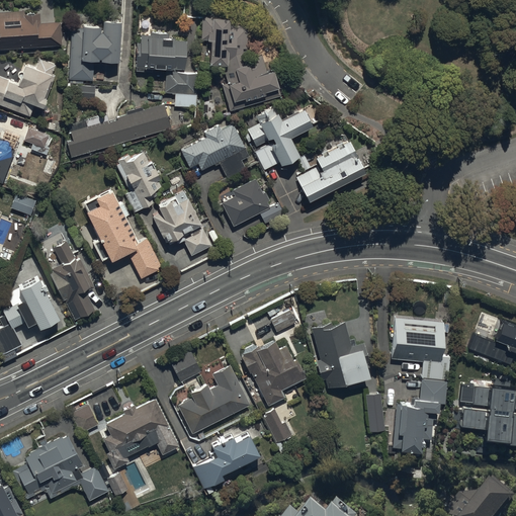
[(0,50),(64,46),(62,23),(40,24),(40,14),(24,15),(24,11),(0,12),(0,50)]
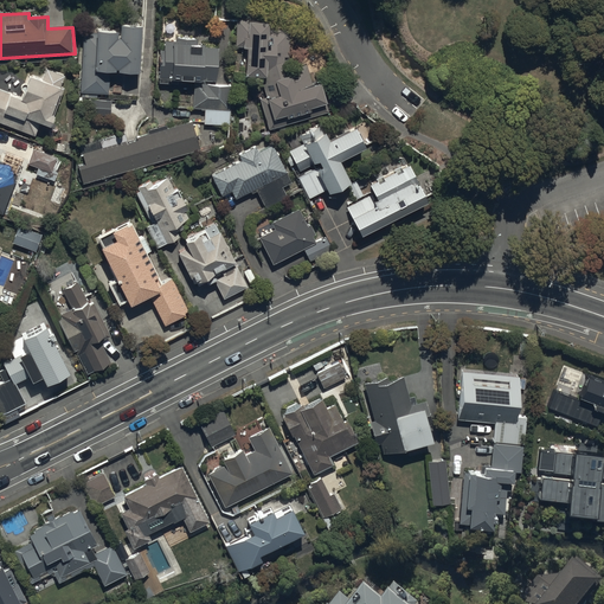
[(262,101),(270,130),(329,113),(321,84),(313,87),(307,66),(293,70),(290,59),(290,31),(269,30),(269,21),(237,21),(237,47),(246,49),(246,76),(262,77),(268,100),(262,101)]
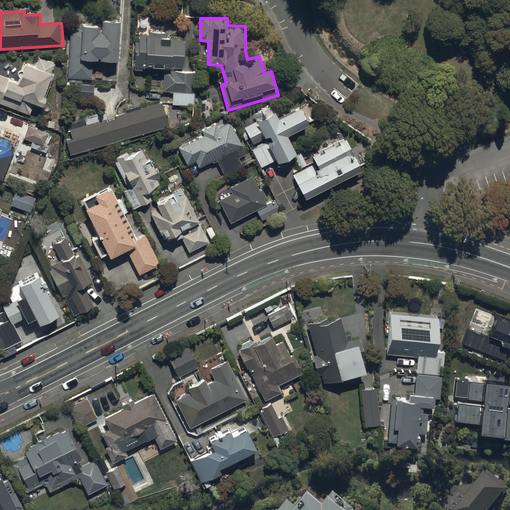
[(81,28),(71,27),(68,79),(70,79),(70,83),(82,84),(82,79),(92,80),(93,60),(115,62),(115,60),(116,60),(119,21),(101,20),(100,31),(98,31),(99,26),(81,25),(81,28)]
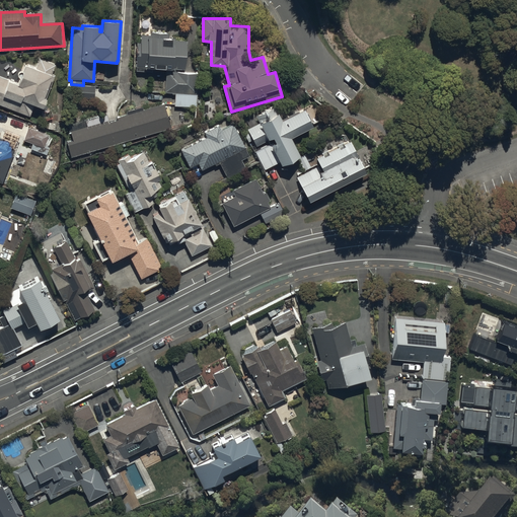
[(141,44),(137,44),(137,68),(137,72),(145,72),(145,69),(167,69),(166,94),(173,94),(173,95),(175,95),(175,107),(198,108),(199,74),(186,74),(186,55),(187,55),(187,41),(174,41),(175,39),(169,39),(170,33),(152,33),(152,37),(141,37),(141,44)]
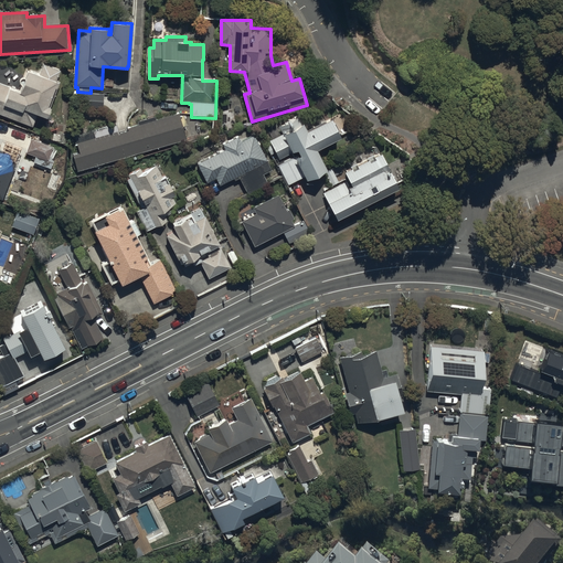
[(0,114),(33,128),(39,115),(46,118),(61,83),(57,82),(62,72),(44,65),(40,76),(27,71),(18,92),(0,84),(0,114)]
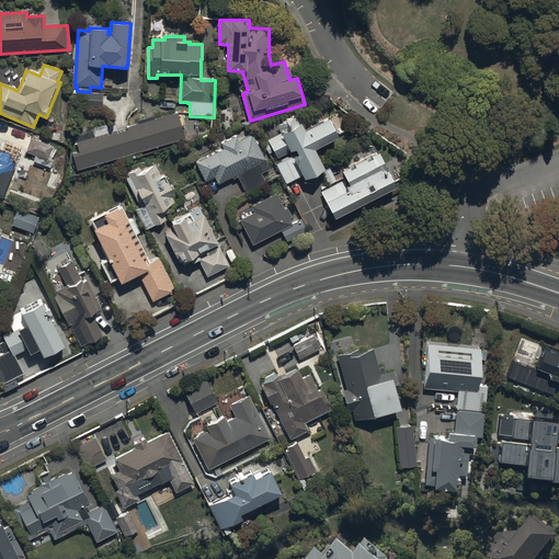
[(83,93),(83,109),(103,109),(103,94),(83,93)]
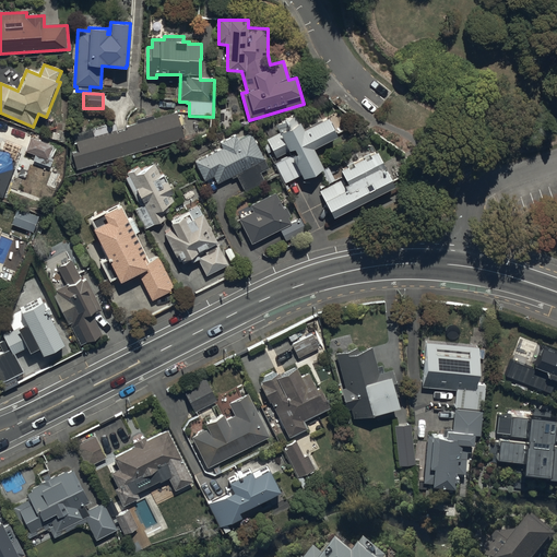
[(72,154),(76,170),(186,138),(178,113),(155,119),(154,115),(137,120),(138,125),(117,130),(115,125),(93,131),(95,138),(76,143),(79,152),(72,154)]
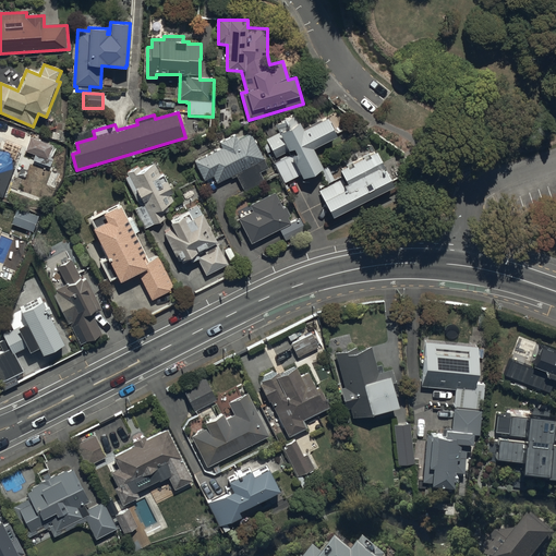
[(301,174),(302,178),(323,167),(313,147),(336,136),(326,118),(322,120),(321,118),(302,128),(297,116),(277,125),(280,133),(267,140),(269,145),(266,146),(275,165),(276,165),(286,182),(301,174)]
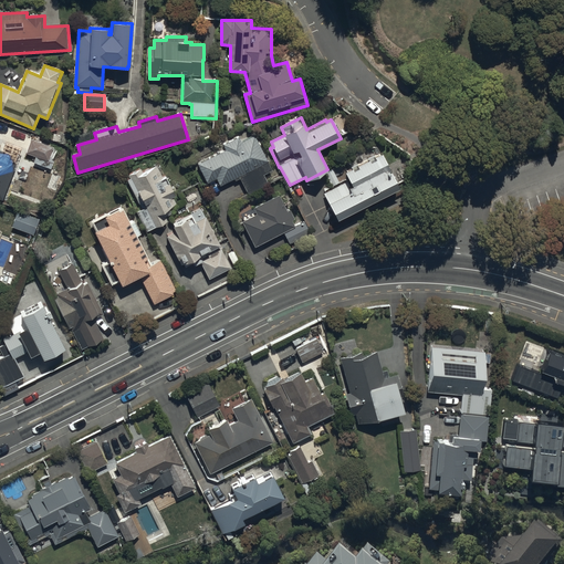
[(223,146),(226,150),(198,165),(208,185),(213,181),(217,187),(220,186),(221,187),(235,180),(236,183),(240,179),(249,196),(270,186),(264,176),(273,171),(254,135),(242,142),(240,137),(223,146)]
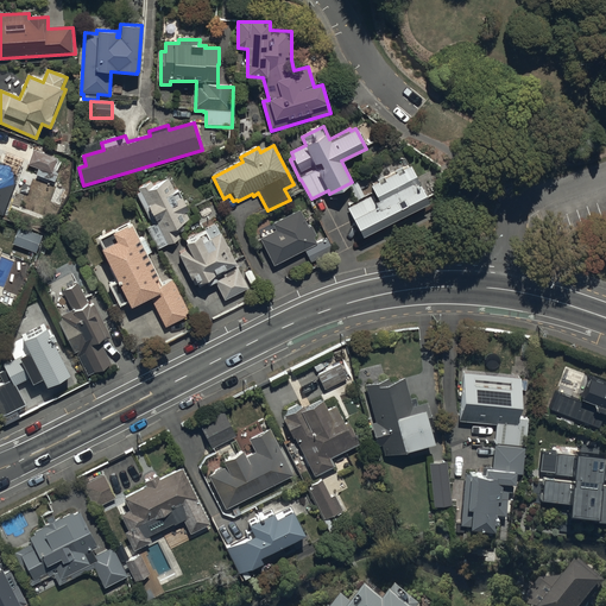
[(58,159),(35,151),(30,166),(39,170),(37,177),(56,183),(63,163),(58,161),(58,159)]
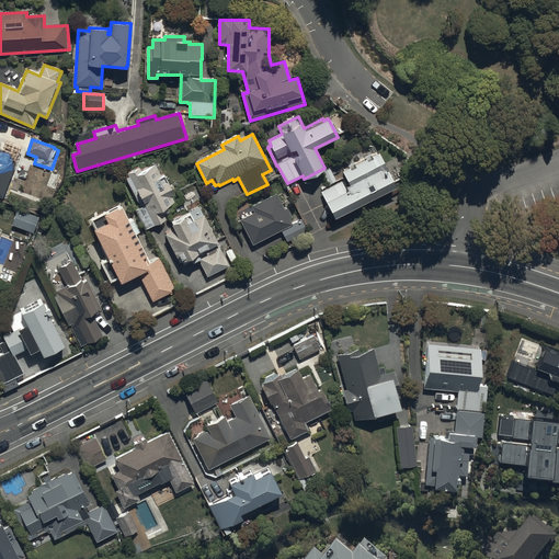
[(0,200),(2,201),(20,159),(18,159),(22,148),(4,140),(1,148),(0,147),(0,200)]
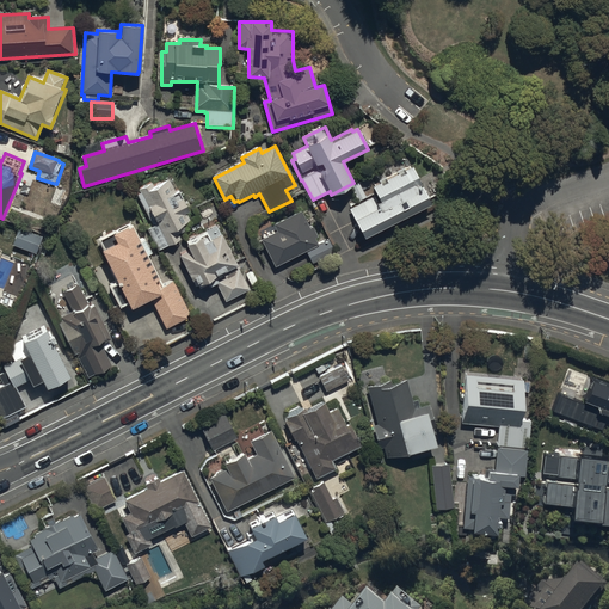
[(362,204),(351,210),(364,237),(430,203),(420,185),(411,166),(373,185),(379,196),(369,201),(361,183),(352,188),(362,204)]
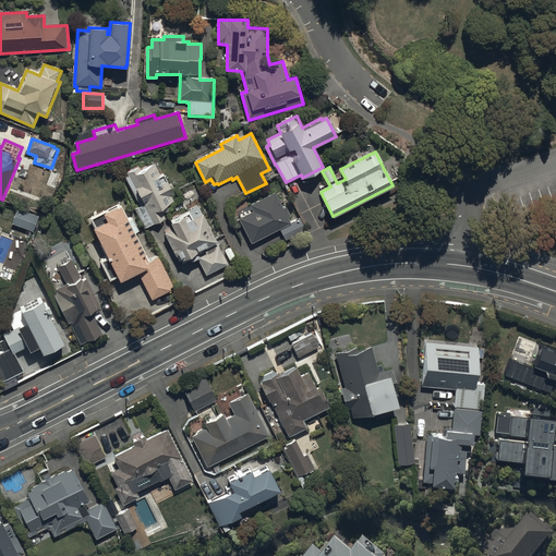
[(130,177),(125,178),(139,206),(134,207),(145,230),(166,219),(164,215),(170,212),(167,205),(177,201),(165,173),(161,176),(156,164),(141,170),(140,167),(128,172),(130,177)]
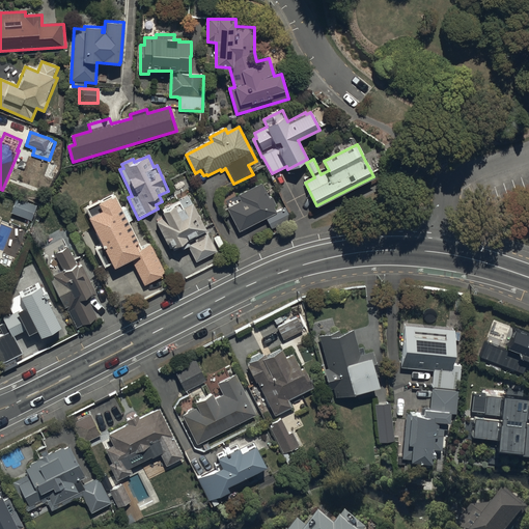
[(243,201),(228,209),(240,232),(267,218),(273,229),(291,219),(286,210),(278,215),(275,207),(277,206),(273,198),(271,199),(262,184),(240,195),(243,201)]
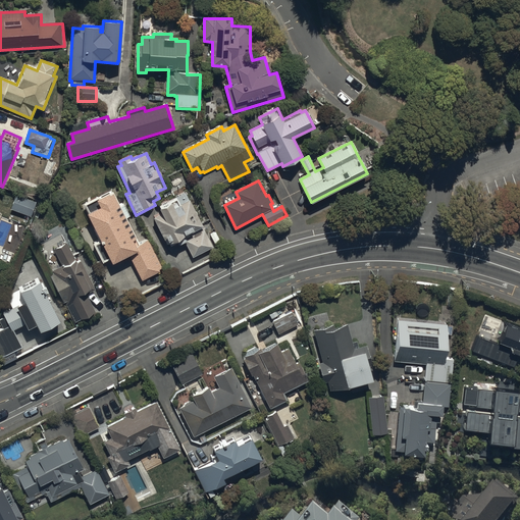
[(112,190),(84,203),(89,212),(87,213),(99,240),(93,243),(102,264),(111,260),(112,263),(128,256),(142,281),(163,270),(149,240),(139,245),(127,219),(132,217),(126,206),(121,208),(112,190)]
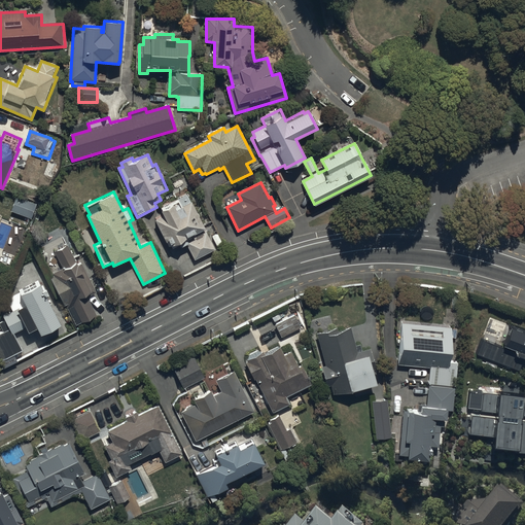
[(210,240),(187,195),(160,209),(163,216),(154,220),(169,247),(171,246),(173,250),(180,246),(181,248),(187,245),(196,261),(216,250),(215,249),(224,245),(219,235),(210,240)]
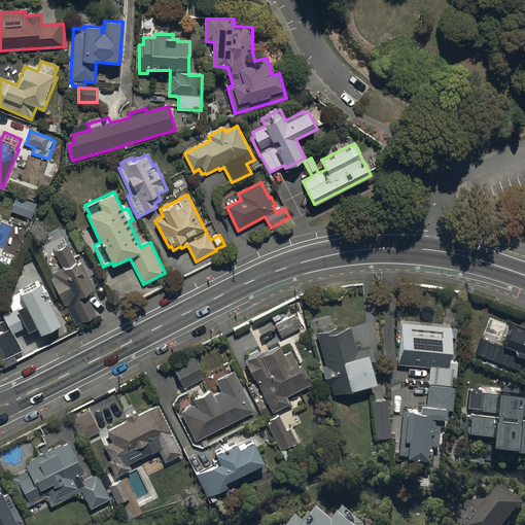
[(18,196),(11,212),(30,218),(36,203),(18,196)]
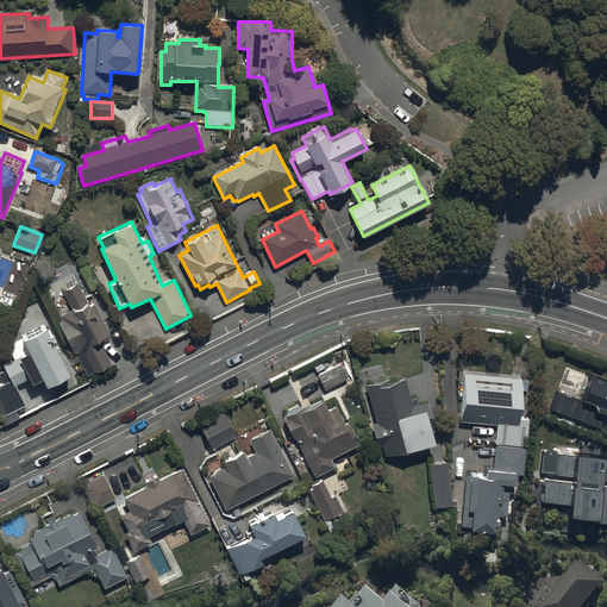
[(63,319),(58,321),(74,354),(76,352),(89,379),(112,367),(101,344),(112,339),(95,304),(91,306),(79,282),(63,289),(74,311),(62,317),(63,319)]
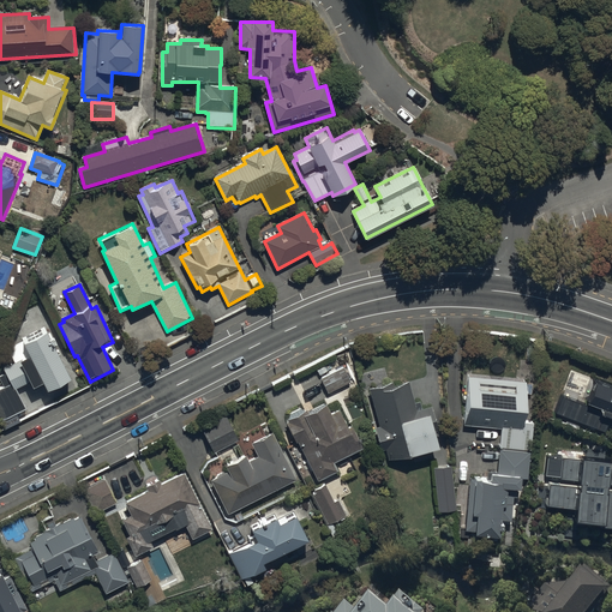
[(51,337),(47,329),(9,349),(16,364),(5,370),(7,375),(0,377),(0,378),(5,388),(0,389),(0,419),(1,423),(28,409),(17,389),(29,383),(31,388),(42,383),(47,390),(71,377),(55,347),(58,346),(53,336),(51,337)]
